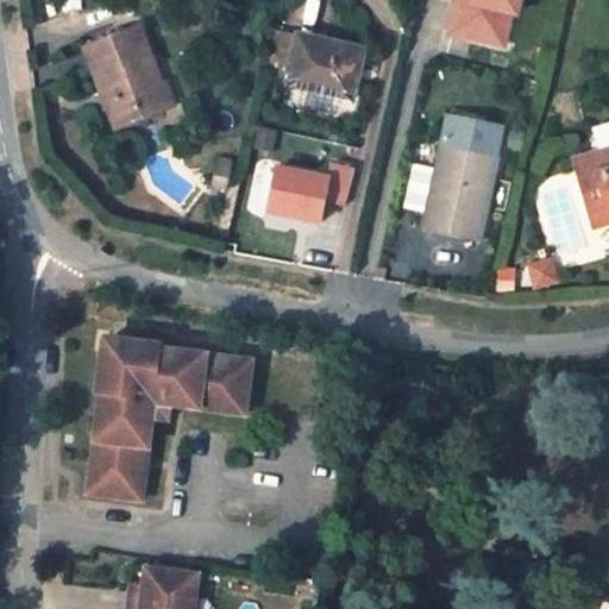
[(519,0),(466,0),(464,0),(457,0),(450,32),(502,45),(509,13),(515,14),(519,0)]
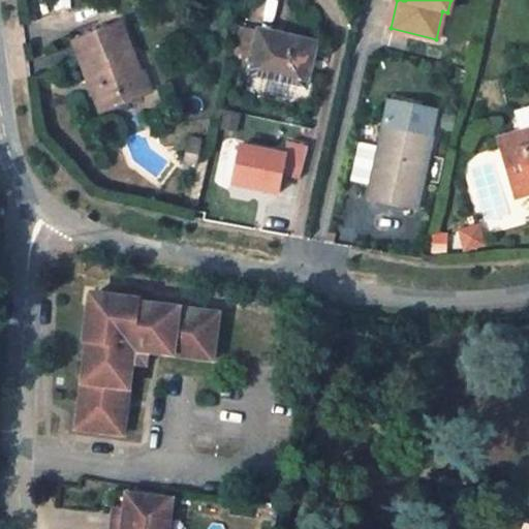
[(133,74),(139,72),(120,24),(73,42),(87,76),(98,72),(102,84),(100,84),(101,86),(93,91),(100,112),(142,95),(133,74)]
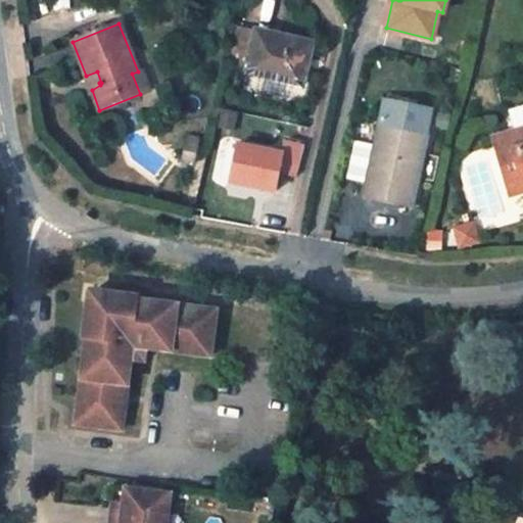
[(287,84),(301,87),(312,43),(255,31),(255,35),(235,31),(228,63),(247,67),(245,74),(259,78),(287,84)]
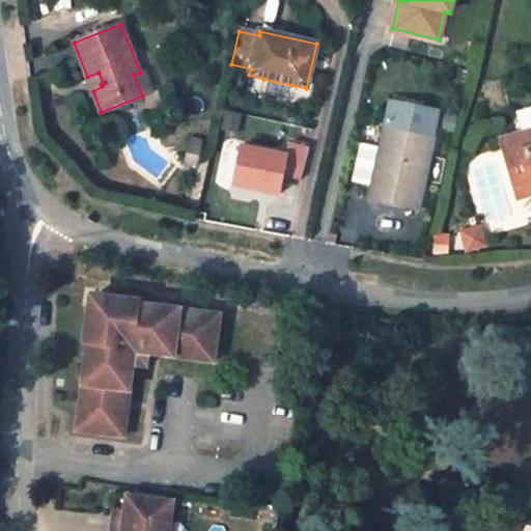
[(134,75),(142,95),(151,91),(144,72),(140,73),(134,75)]
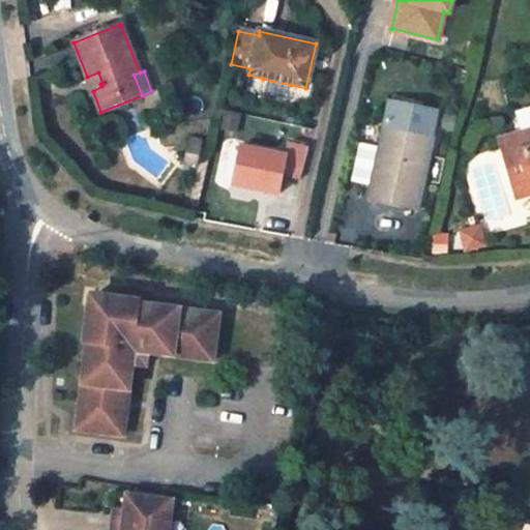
[(87,77),(93,91),(101,86),(100,84),(102,84),(98,72),(87,77)]
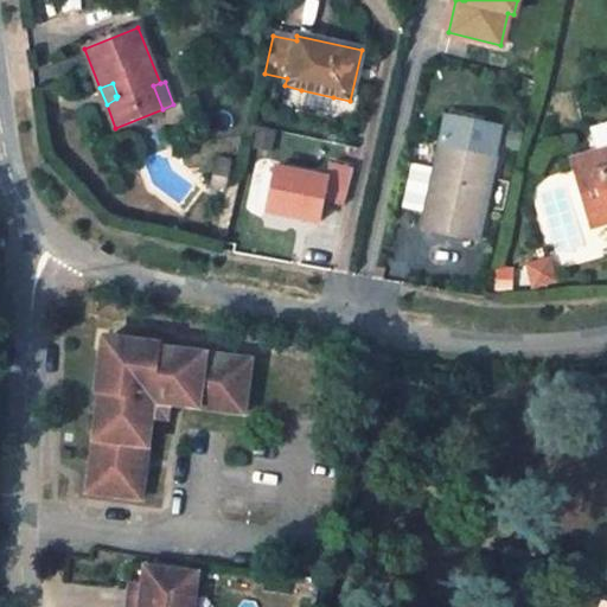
[(328,117),(333,97),(301,90),(296,110),(328,117)]
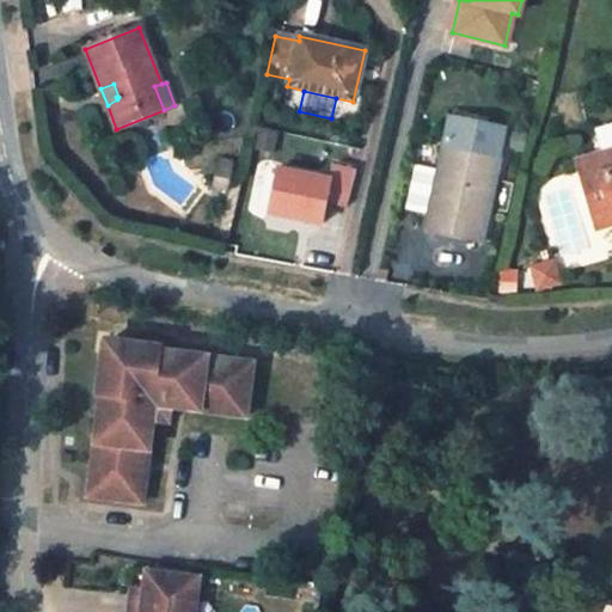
[(611,126),(594,132),(601,154),(576,161),(593,216),(611,210),(611,126)]
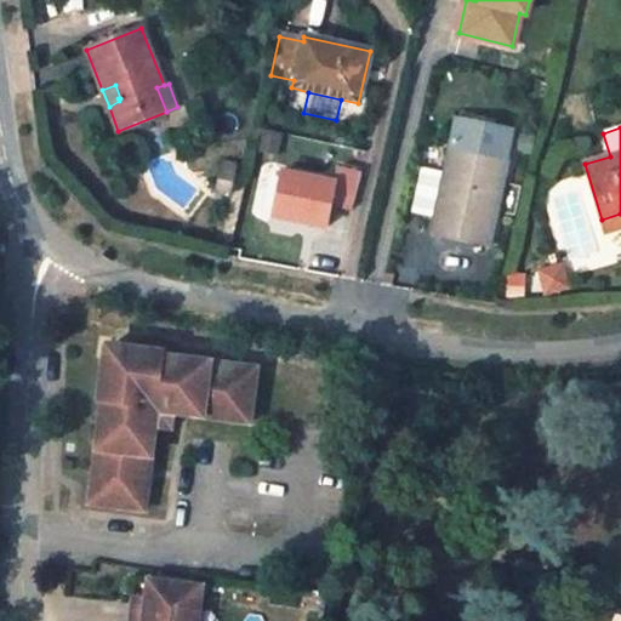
[(450,149),(444,172),(436,217),(432,234),(488,246),(507,161),(450,149)]
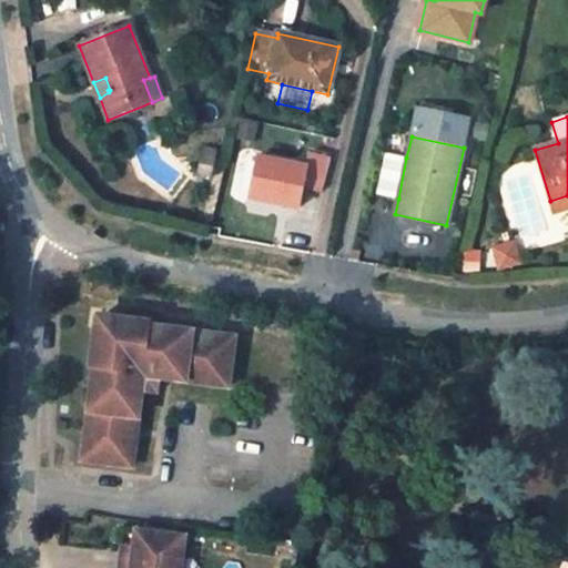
[(203,149),(198,174),(212,176),(217,152),(203,149)]
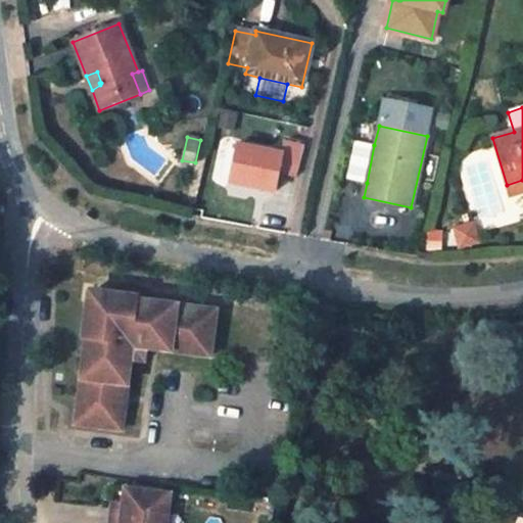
[(278,152),(238,143),(229,181),(274,191),(278,173),(293,176),(300,145),(280,141),(278,152)]
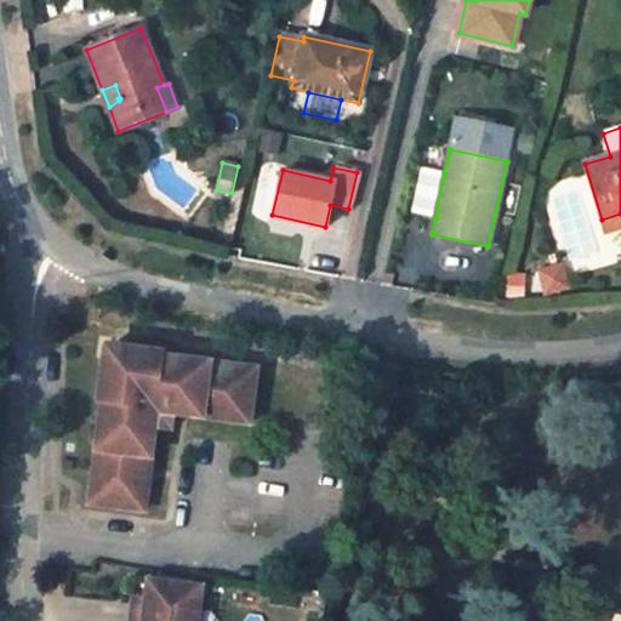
[(436,217),(444,172),(422,167),(412,206),(416,214),(436,217)]
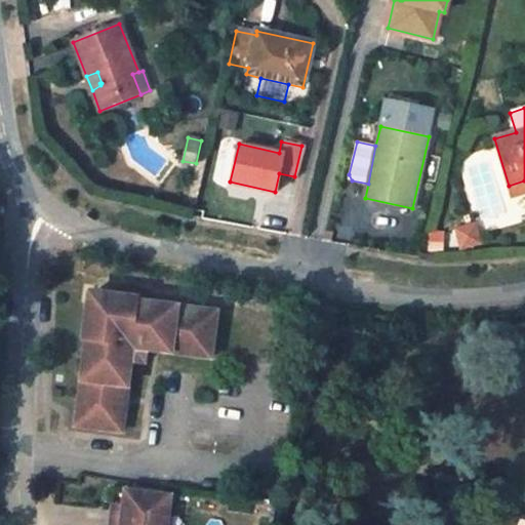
[(524,180),(509,186),(513,196),(524,192),(524,180)]
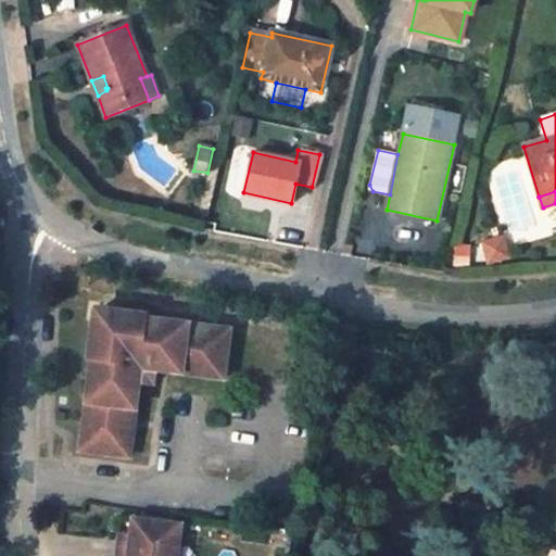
[(482,243),(488,263),(509,257),(503,237),(482,243)]
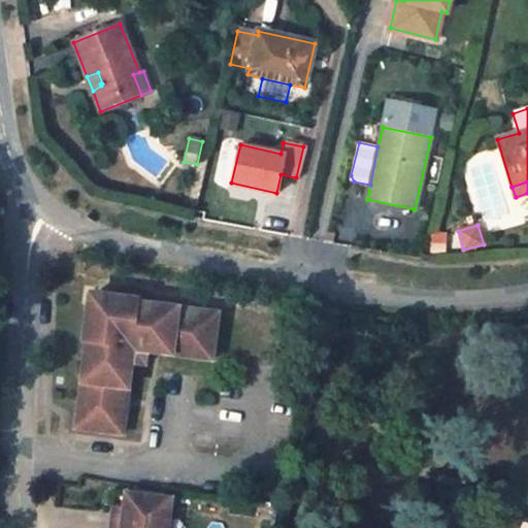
[(100,297),(91,296),(90,305),(99,307),(100,297)]
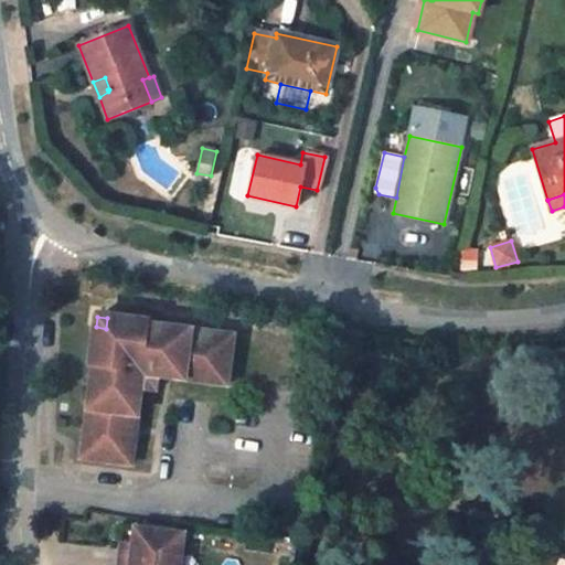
[(148,326),(148,323),(107,318),(106,329),(96,327),(91,368),(93,369),(81,459),(130,465),(136,427),(128,426),(136,366),(144,368),(227,379),(232,336),(148,326)]
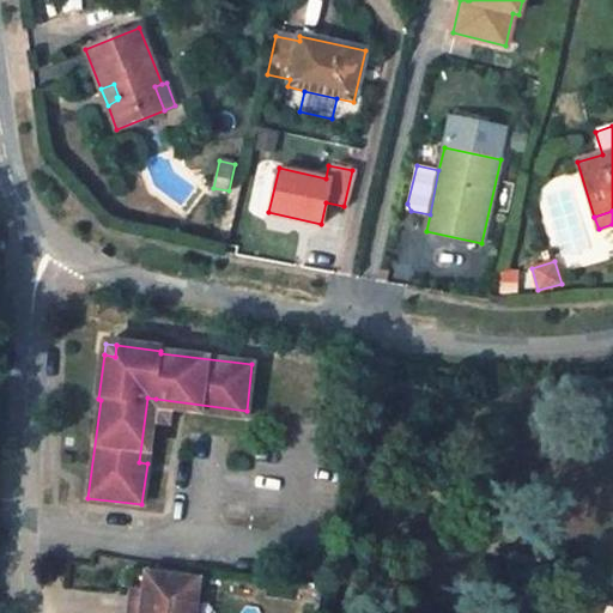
[(147,463),(155,406),(246,418),(247,411),(156,399),(147,398),(139,462),(147,463)]
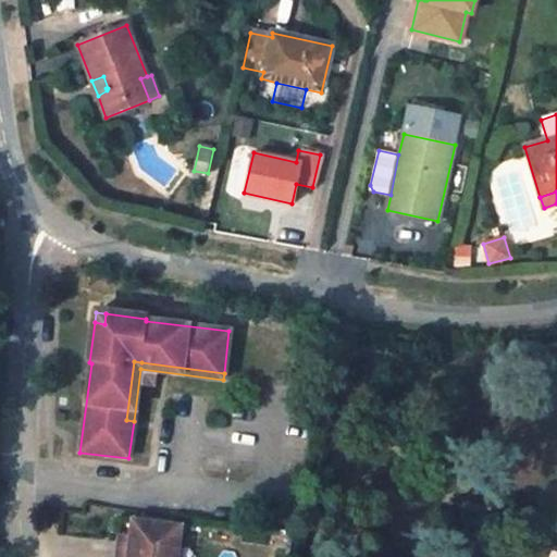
[(130,544),(116,542),(114,556),(175,556),(180,528),(133,522),(131,535),(130,544)]
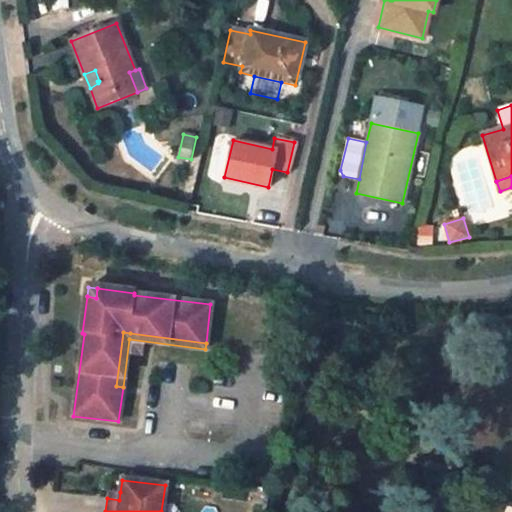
[(120,492),(109,491),(107,498),(119,500),(120,492)]
